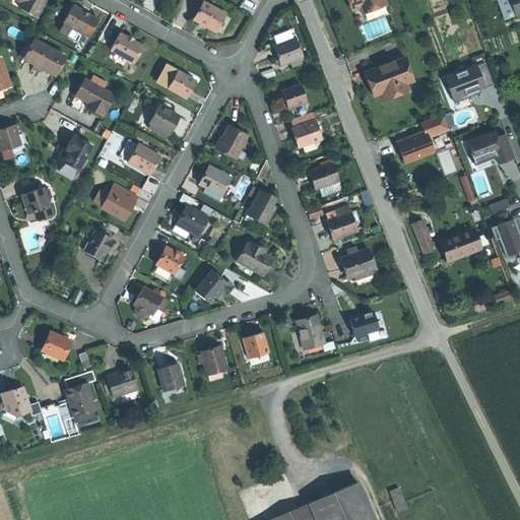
[(17,0),(17,2),(21,4),(19,9),(37,18),(46,0),(17,0)]
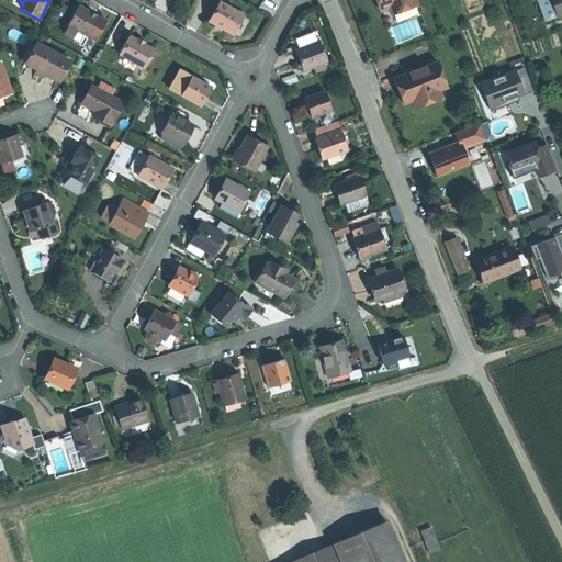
[(377,0),(381,9),(390,7),(393,14),(418,4),(416,0),(377,0)]
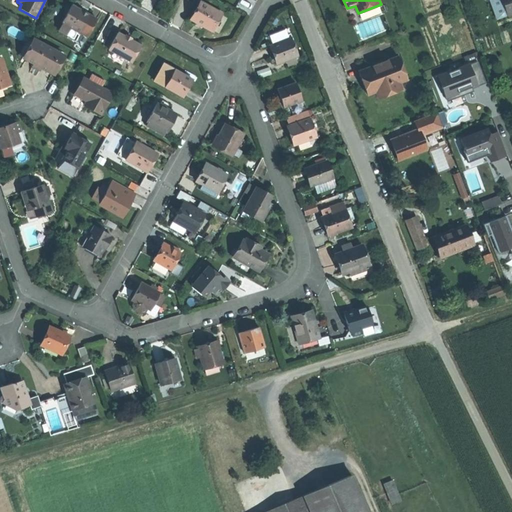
[(507,13),(502,0),(493,0),(499,16),(507,13)]
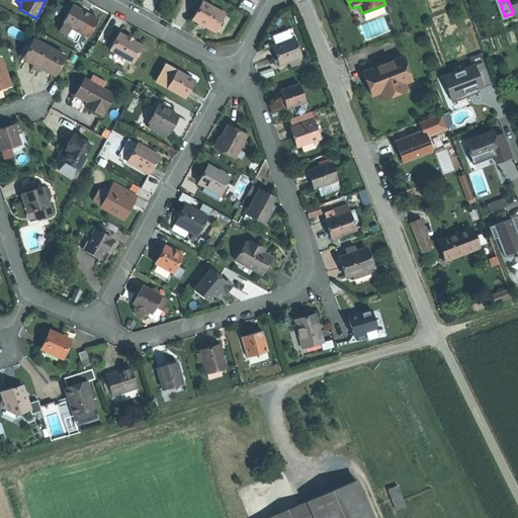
[(517,0),(508,0),(513,13),(517,10),(517,0)]
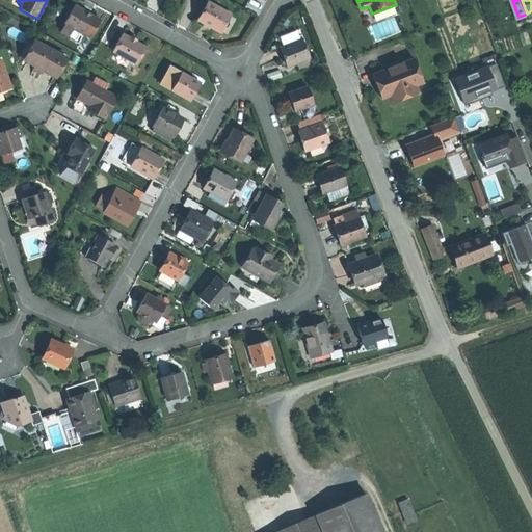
[(230,15),(209,3),(198,22),(219,33),(224,24),(230,15)]
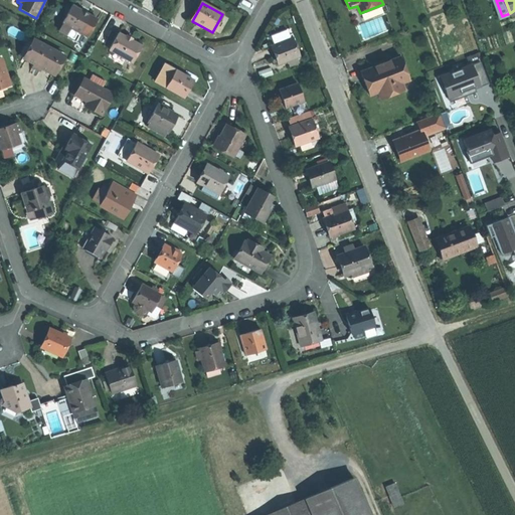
[(86,13),(72,6),(63,24),(64,24),(79,33),(89,38),(99,20),(86,13)]
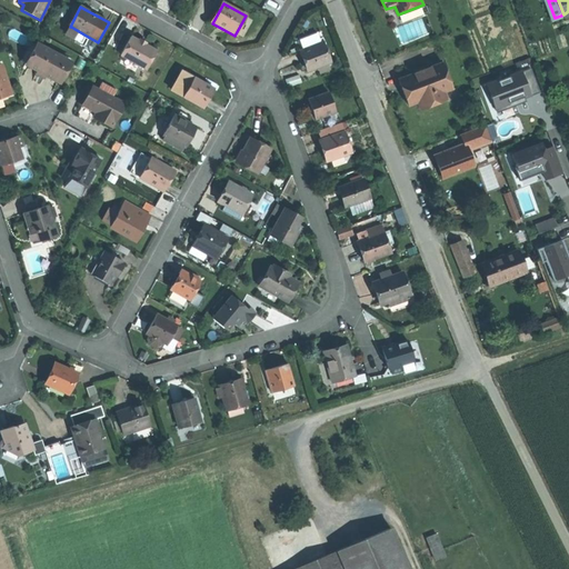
[(423,18),(398,27),(402,42),(429,33),(423,18)]
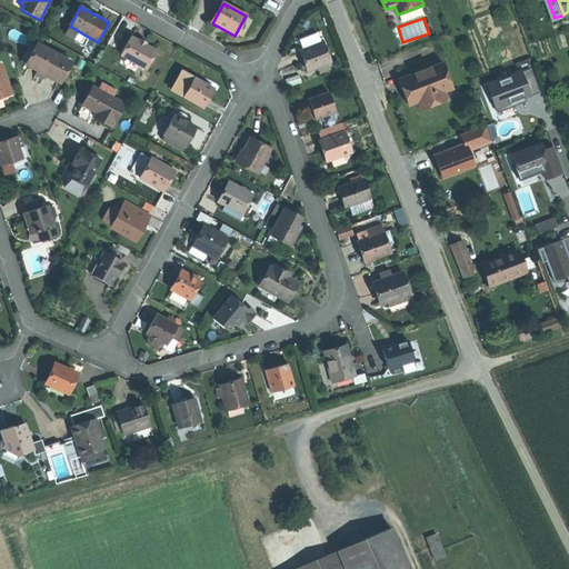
[(71,27),(67,36),(83,45),(88,37),(71,27)]
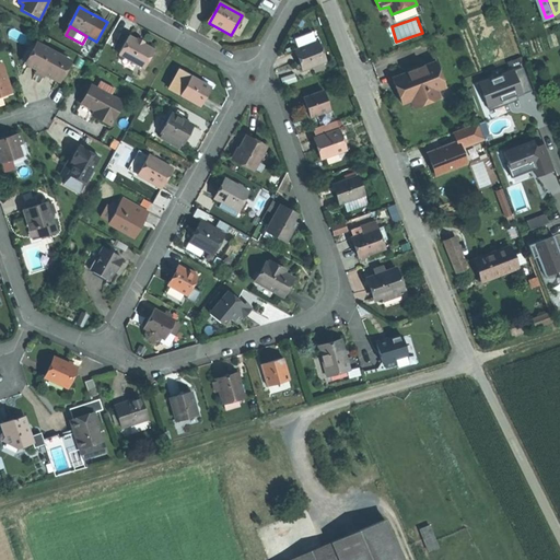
[(114,48),(120,51),(129,37),(121,34),(114,48)]
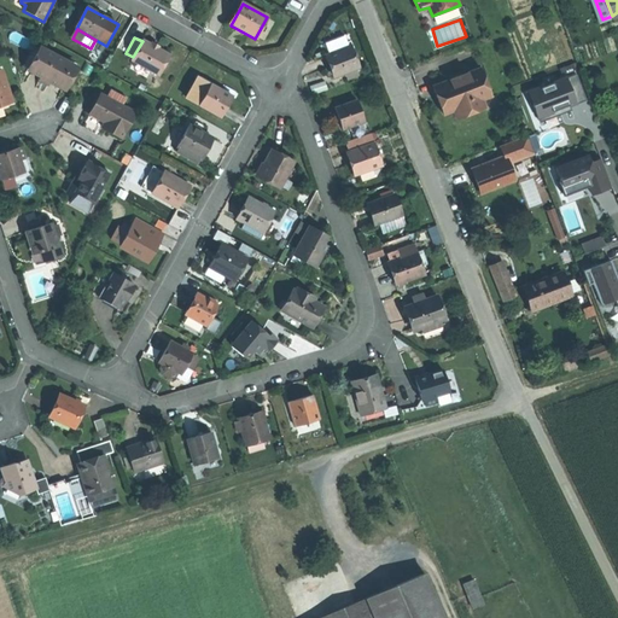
[(156,48),(143,41),(133,57),(132,60),(157,75),(168,54),(156,48)]
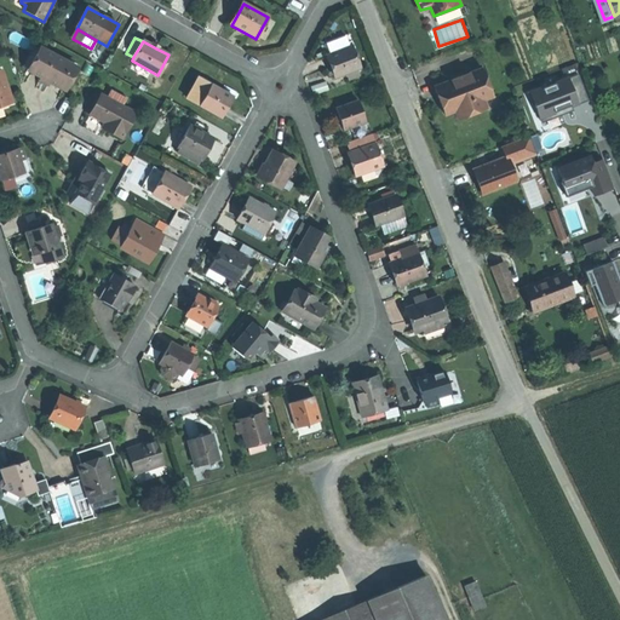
[(21,67),(30,72),(41,51),(32,45),(21,67)]
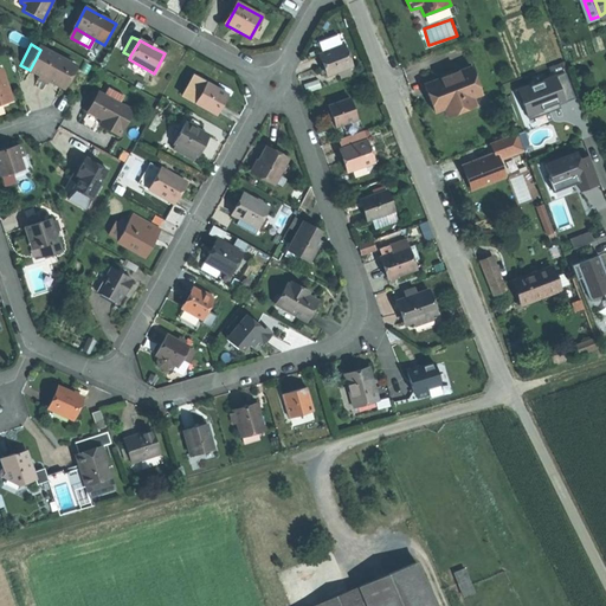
[(329,77),(341,72),(349,70),(353,68),(345,46),(321,56),(326,66),(329,77)]
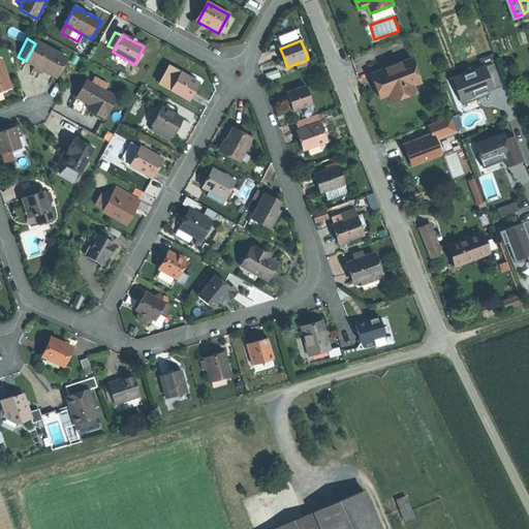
[(35,43),(26,61),(26,62),(36,67),(43,71),(56,79),(66,59),(36,42),(35,43)]
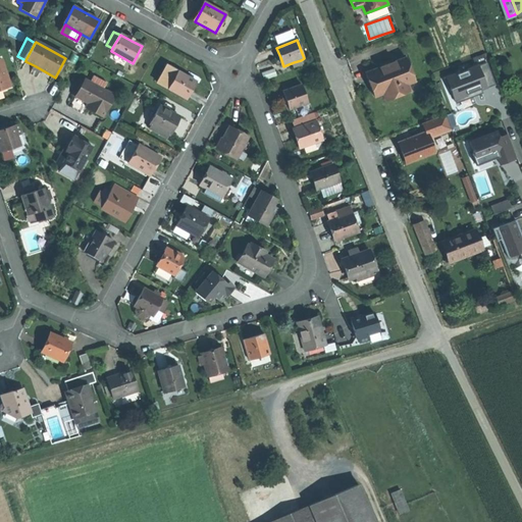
[(409,85),(417,82),(407,57),(367,73),(371,84),(377,97),(384,94),(387,101),(411,92),(409,85)]
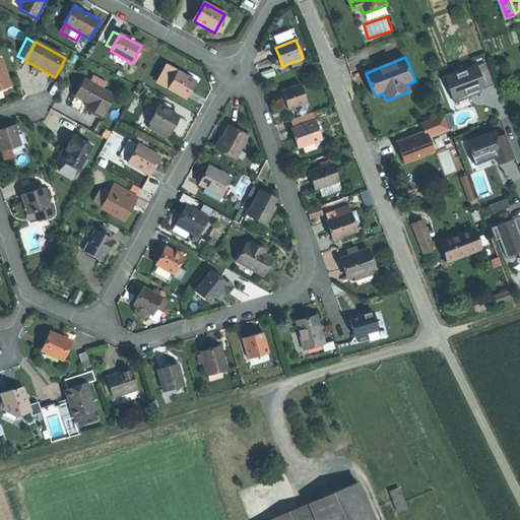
[(0,90),(10,88),(0,60),(0,59),(0,90)]
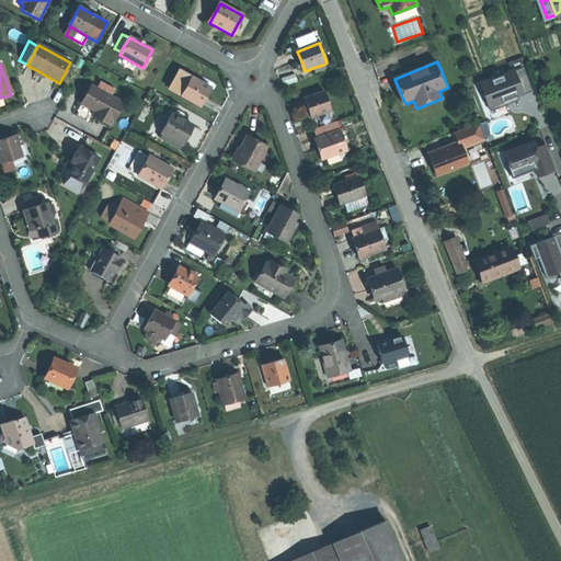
[(493,76),(478,82),(483,95),(485,94),(490,107),(504,102),(503,100),(517,94),(518,95),(534,90),(525,66),(494,78),(493,76)]
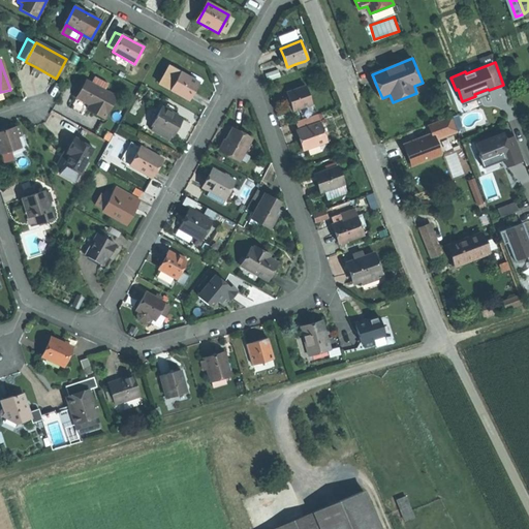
[(170,89),(181,71),(169,65),(159,83),(170,89)]
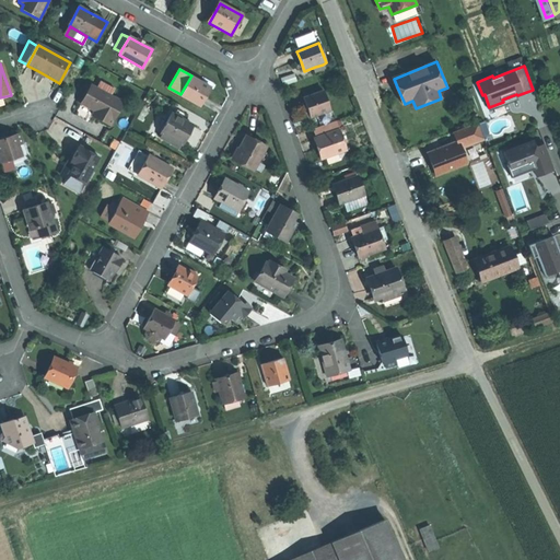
[(298,82),(295,74),(282,79),(284,86),(298,82)]
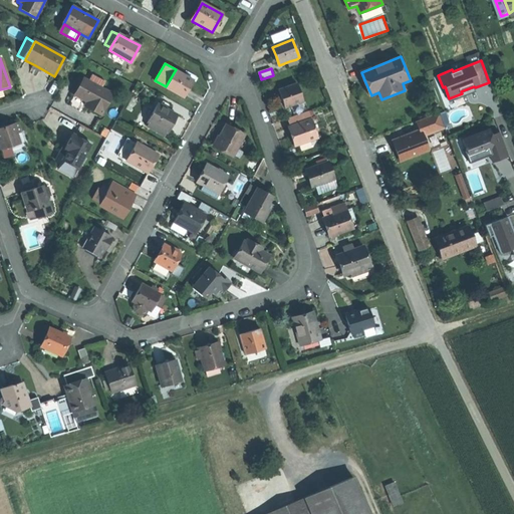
[(195,79),(176,69),(166,86),(186,96),(190,88),(195,79)]
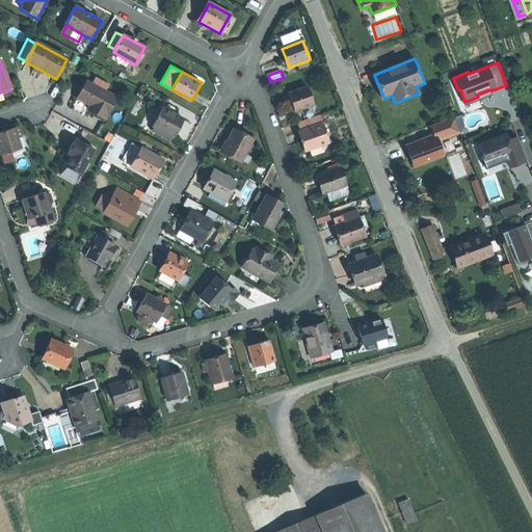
[(429,81),(425,83),(417,86),(419,94),(421,97),(433,91),(429,81)]
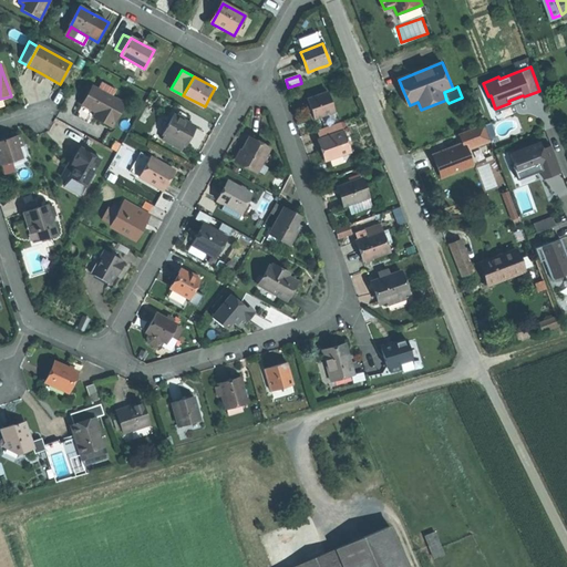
[(124,105),(93,88),(82,105),(96,113),(93,119),(102,123),(112,129),(124,105)]
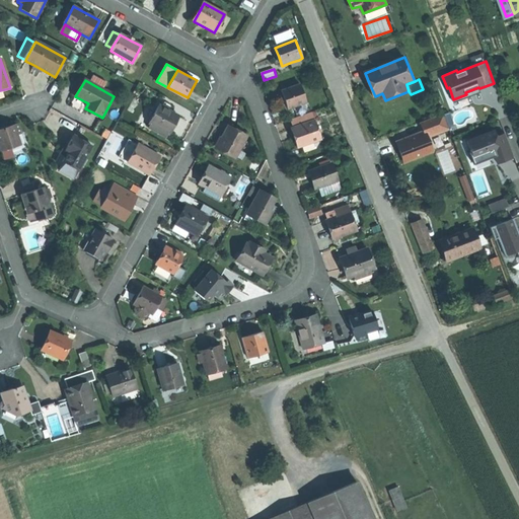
[(307,103),(301,86),(282,92),(286,102),(289,110),(307,103)]
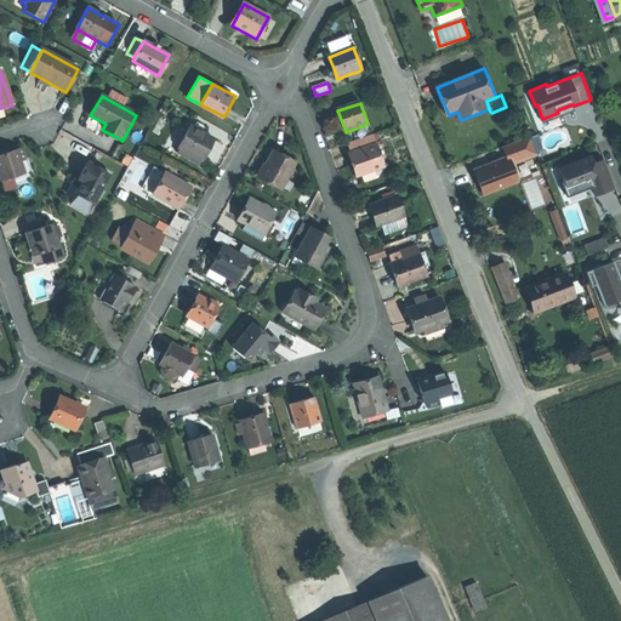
[(576,109),(574,106),(573,104),(557,110),(558,113),(542,119),(543,121),(576,109)]
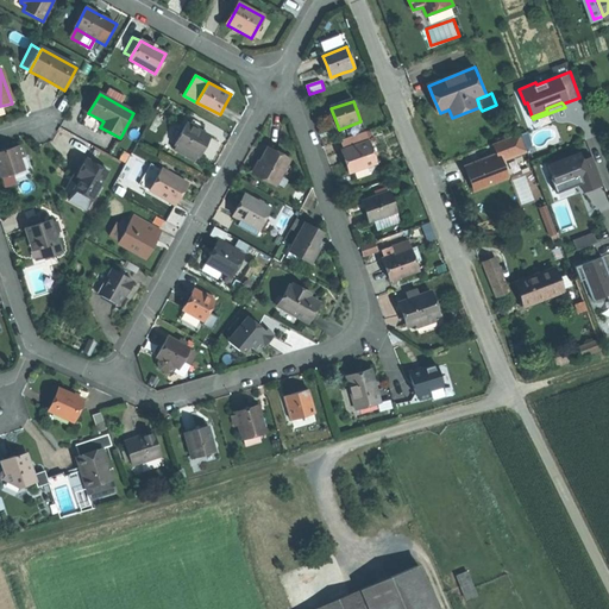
[(187,125),(175,146),(200,159),(205,150),(211,138),(187,125)]
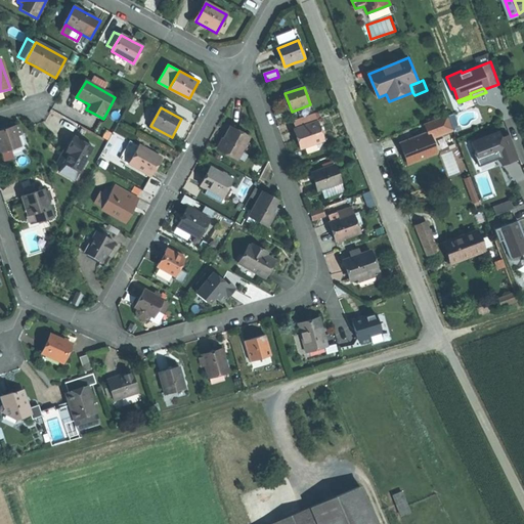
[(314,114),(295,121),(298,131),(318,124),(314,114)]
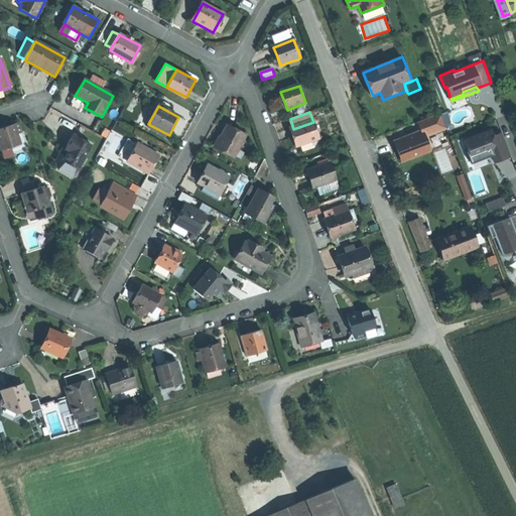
[(423,132),(425,137),(447,128),(442,114),(420,122),(423,132)]
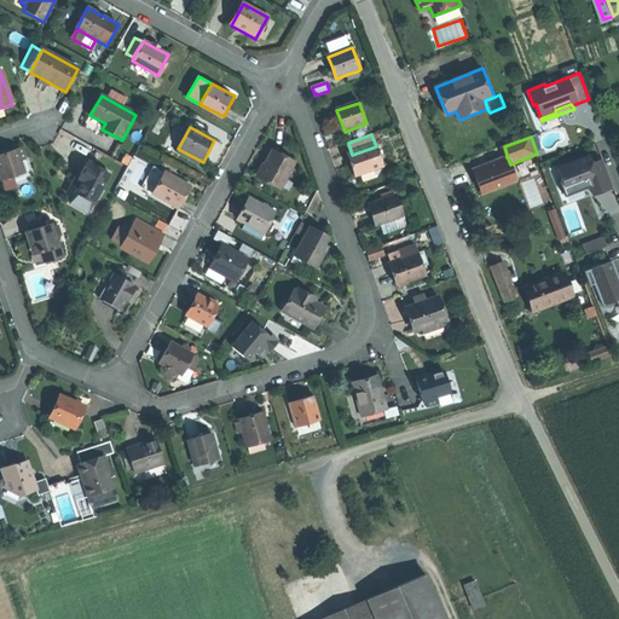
[(376,146),(352,155),(351,155),(354,167),(358,177),(383,168),(376,146)]
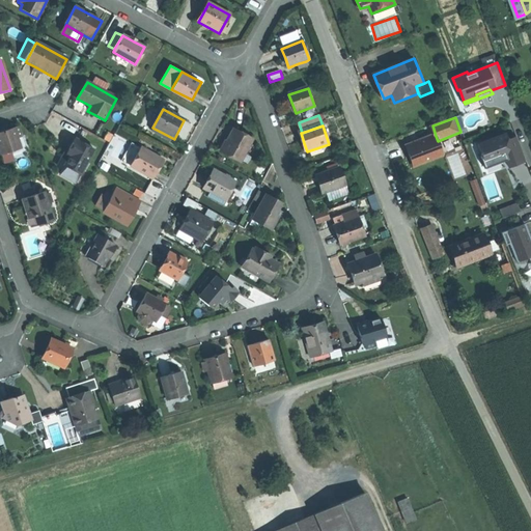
[(0,152),(1,156),(11,152),(22,149),(18,139),(22,138),(18,127),(0,133),(0,152)]
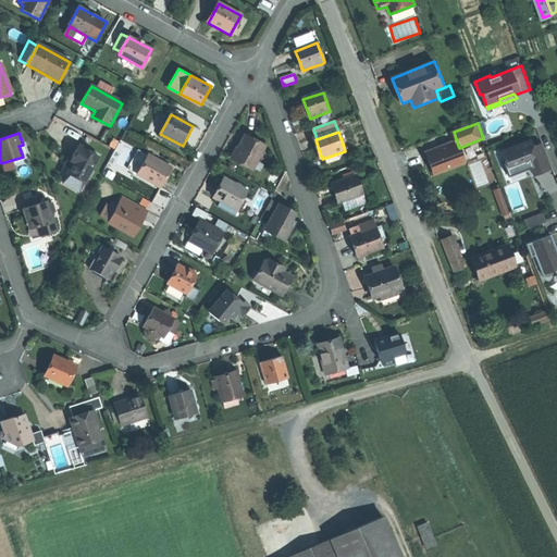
[(183,146),(160,134),(158,138),(180,150),(183,146)]
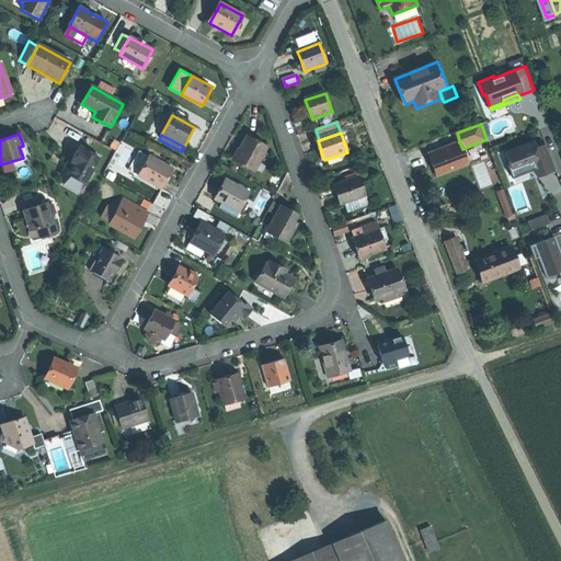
[(266,150),(247,139),(240,151),(235,161),(254,172),(266,150)]
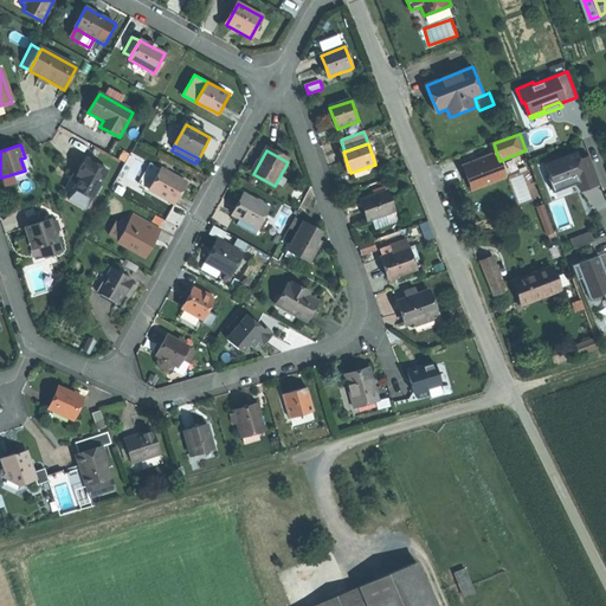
[(578,152),(546,163),(550,176),(549,176),(554,188),(573,181),(572,179),(578,176),(580,181),(582,189),(601,182),(591,154),(581,158),(578,152)]
